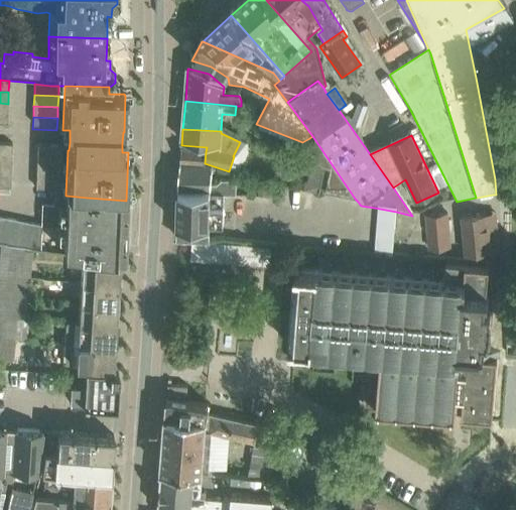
[(309,138),(300,166),(305,168),(320,173),(321,173),(317,190),(321,192),(355,199),(312,136),(309,138)]
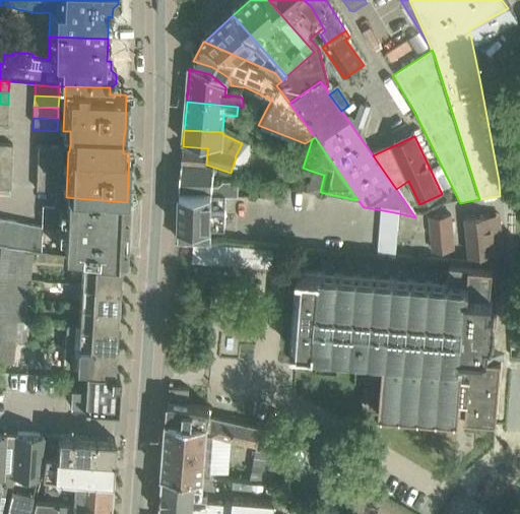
[(12,149),(0,148),(0,159),(11,161),(12,149)]
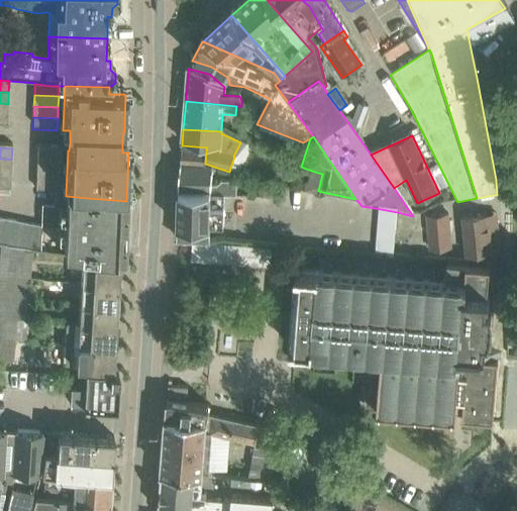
[(37,161),(61,161),(62,150),(37,149),(37,161)]
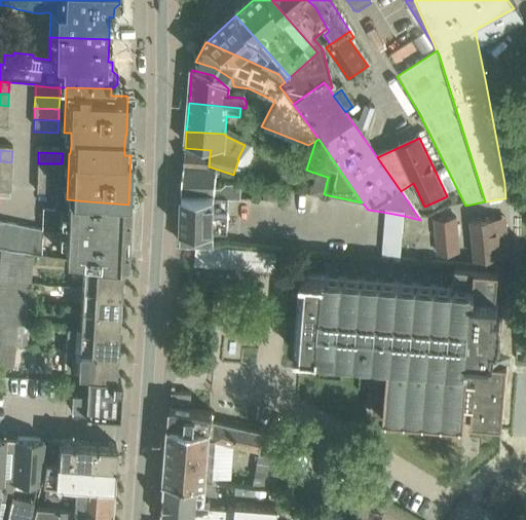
[(210,154),(185,152),(184,171),(209,172),(209,166),(210,154)]
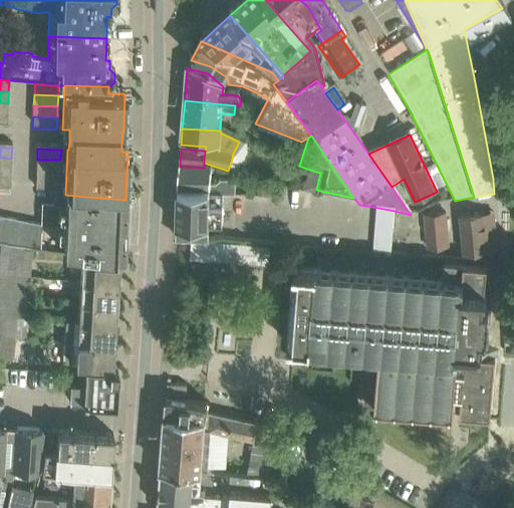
[(0,158),(0,169),(11,170),(11,159),(0,158)]
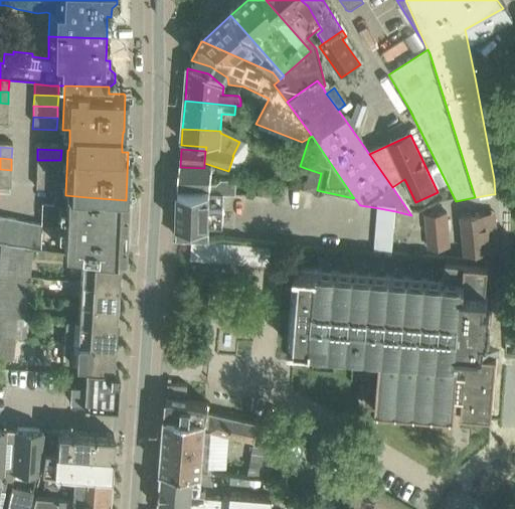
[(37,160),(36,170),(60,171),(60,160),(37,160)]
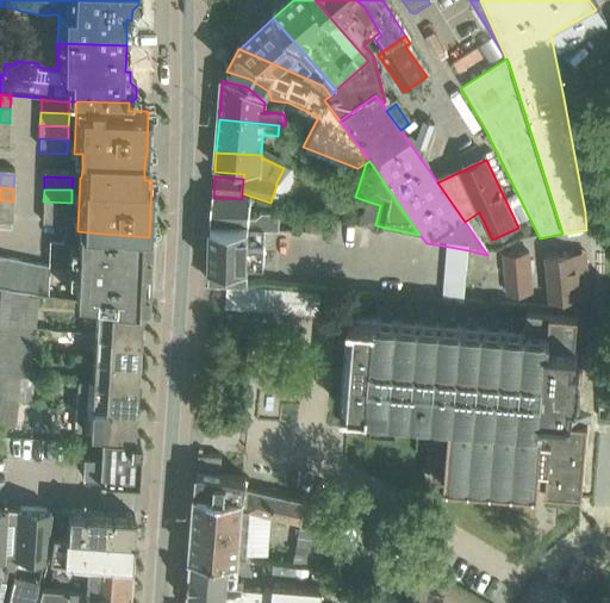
[(242,199),(213,198),(211,228),(248,230),(248,235),(265,236),(279,236),(279,219),(267,219),(263,223),(249,222),(250,199),(242,199)]
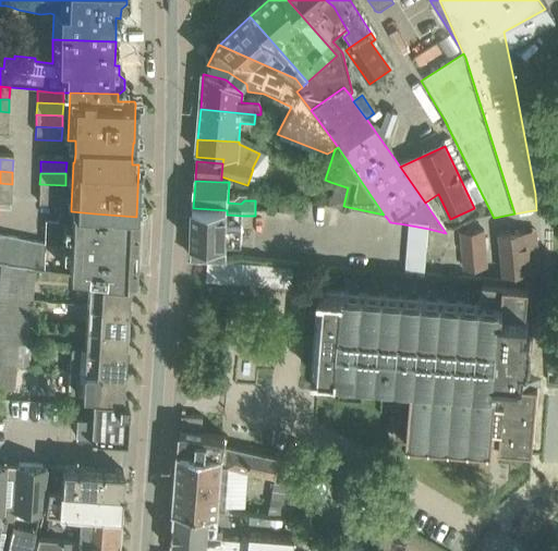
[(328,199),(326,209),(342,212),(343,206),(348,187),(347,187),(330,182),(328,193),(332,194),(330,200),(328,199)]
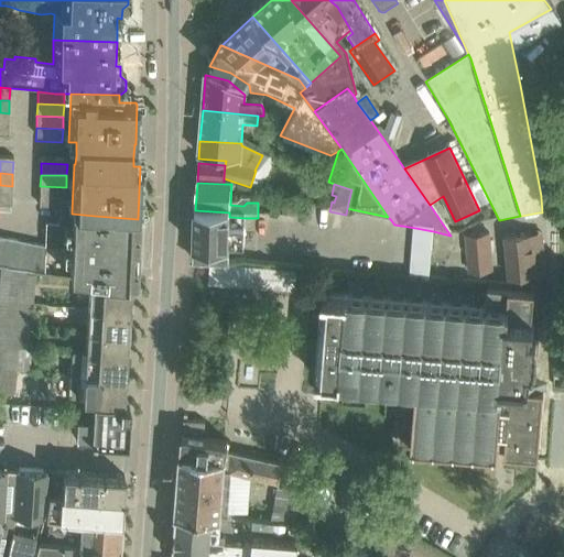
[(0,196),(11,197),(12,186),(0,185),(0,196)]
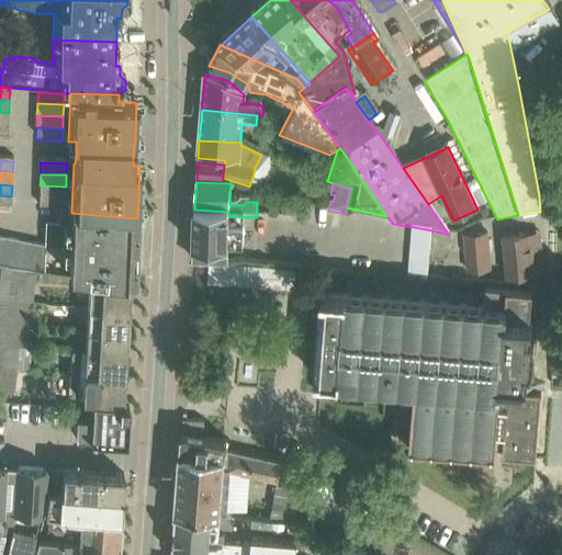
[(66,199),(66,187),(40,185),(40,197),(66,199)]
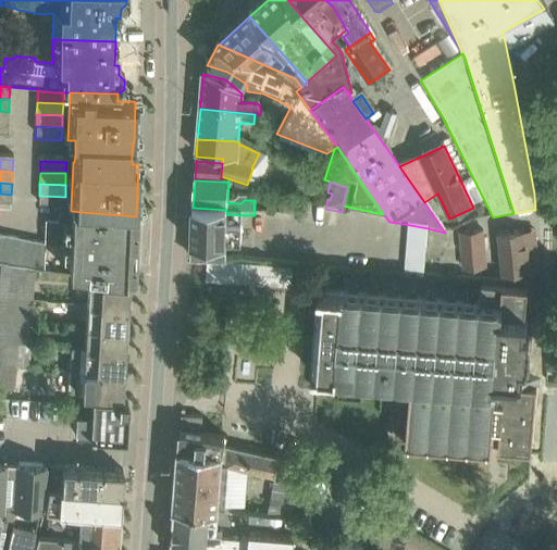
[(0,194),(0,205),(11,207),(11,195),(0,194)]
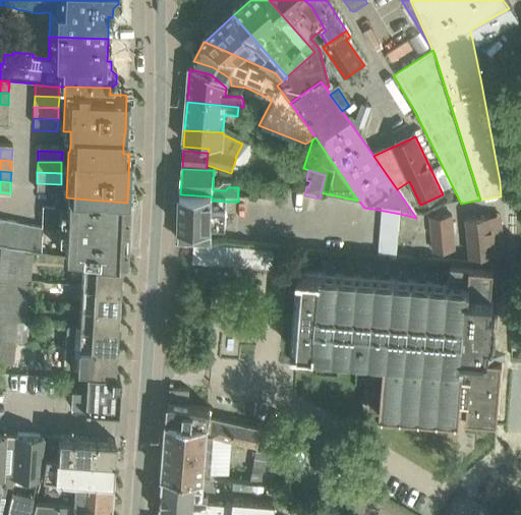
[(37,183),(36,194),(56,195),(60,195),(61,184),(37,183)]
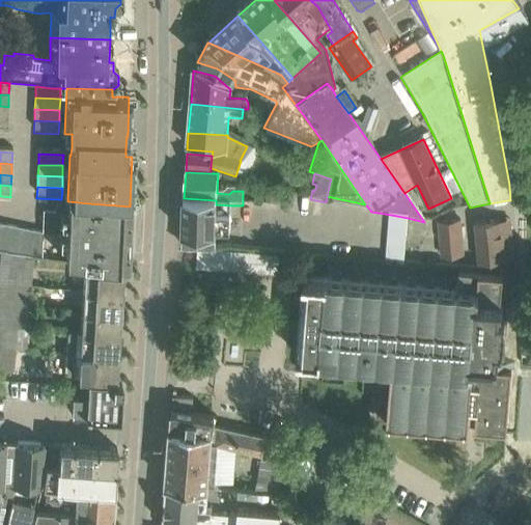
[(267,194),(266,206),(278,206),(278,194),(267,194)]
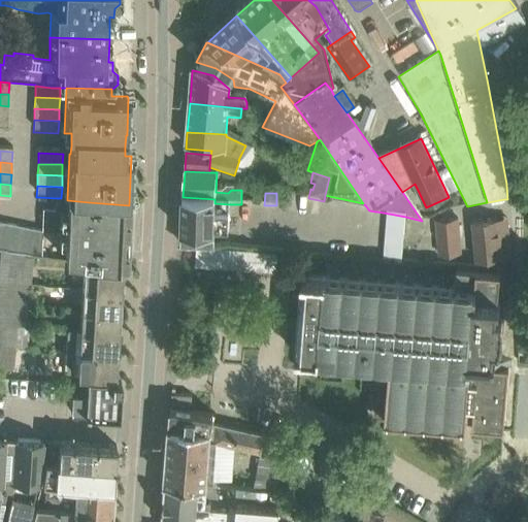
[(180,248),(182,248),(215,249),(216,230),(229,230),(229,204),(215,203),(215,199),(183,197),(183,199),(182,234),(180,248)]
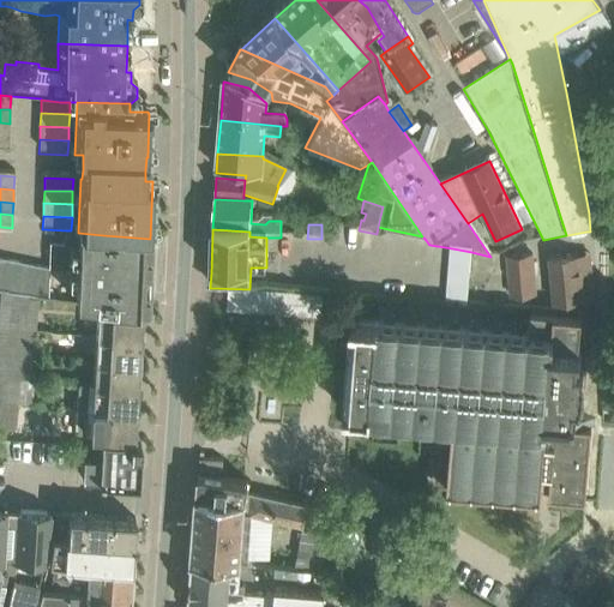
[(71,230),(66,230),(66,248),(78,250),(78,233),(78,230),(71,230)]
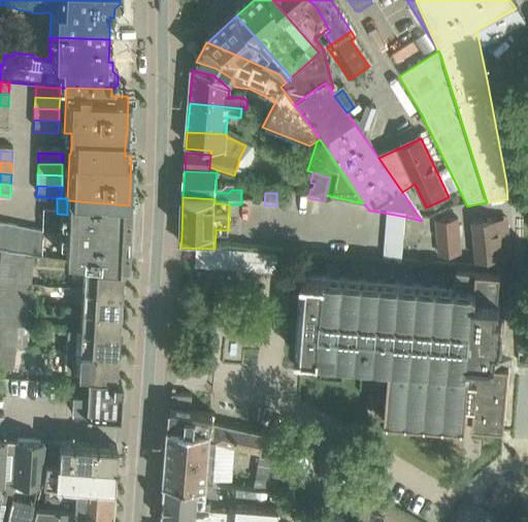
[(88,227),(89,202),(67,200),(67,215),(66,225),(66,236),(66,237),(67,237),(66,262),(127,268),(128,250),(123,249),(123,238),(94,237),(95,227),(88,227)]
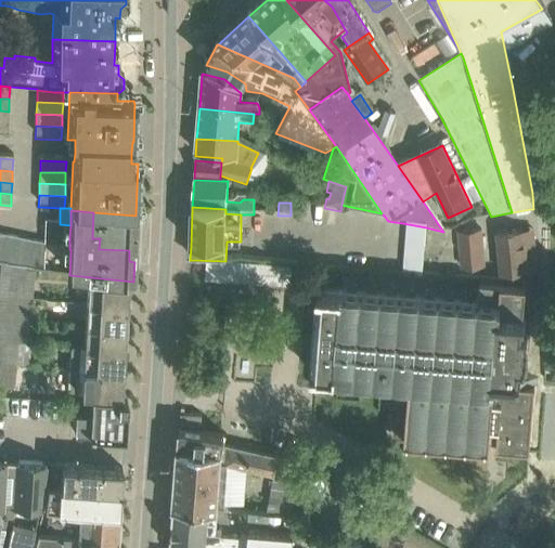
[(93,212),(92,238),(100,238),(99,249),(129,250),(129,249),(134,249),(136,216),(93,212)]
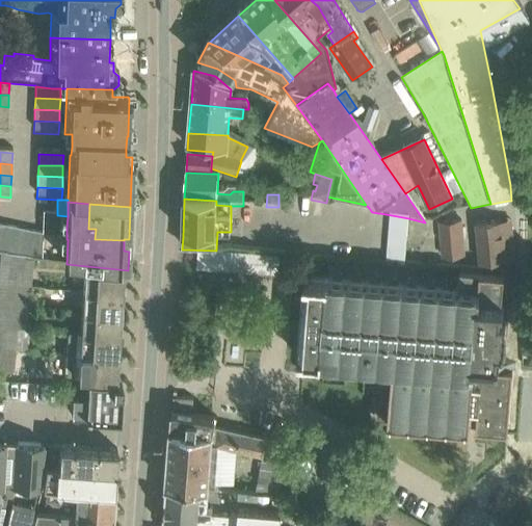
[(44,226),(67,227),(68,216),(57,215),(45,215),(44,226)]
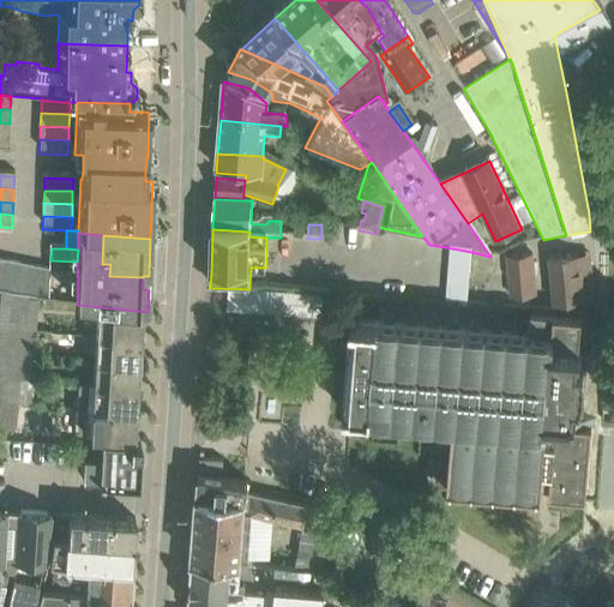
[(452,248),(447,306),(467,307),(471,252),(452,248)]
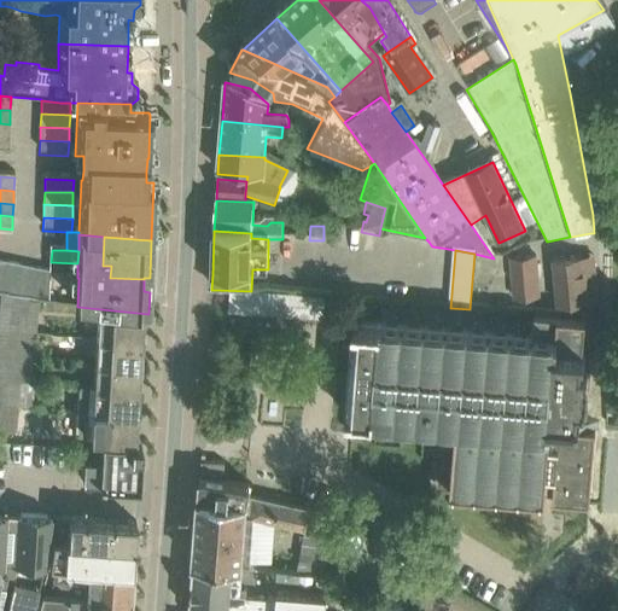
[(536,261),(511,263),(513,302),(538,300),(536,261)]
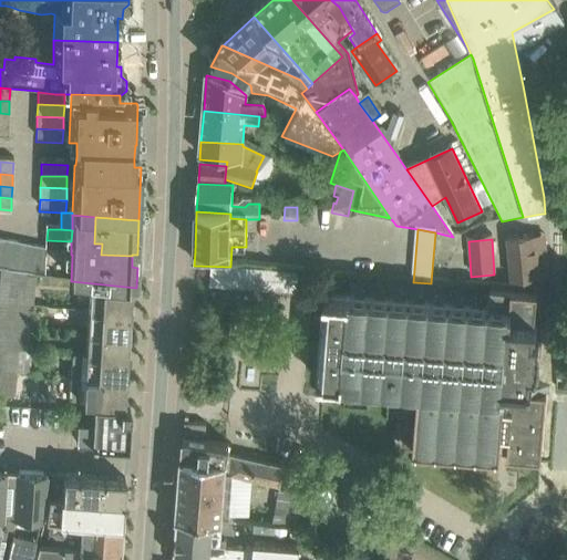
[(47,240),(47,252),(47,255),(71,255),(71,253),(71,241),(47,240)]
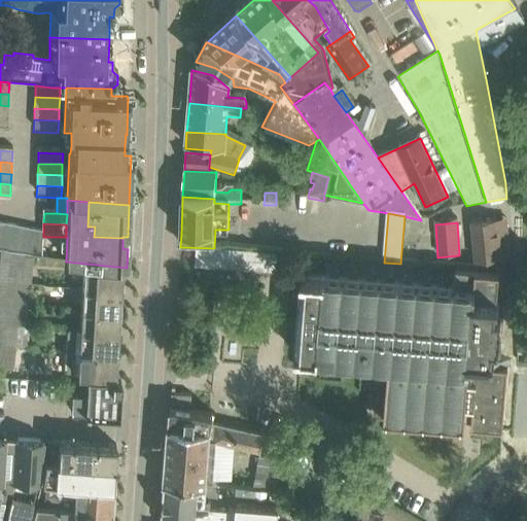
[(499,261),(496,229),(496,228),(495,227),(495,226),(494,224),(493,224),(492,223),(471,226),(475,263),(486,262),(486,263),(488,263),(488,262),(499,261)]
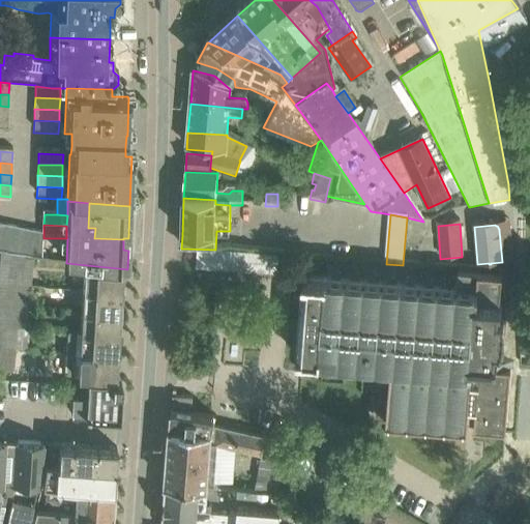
[(18,231),(5,229),(5,256),(17,257),(18,231)]
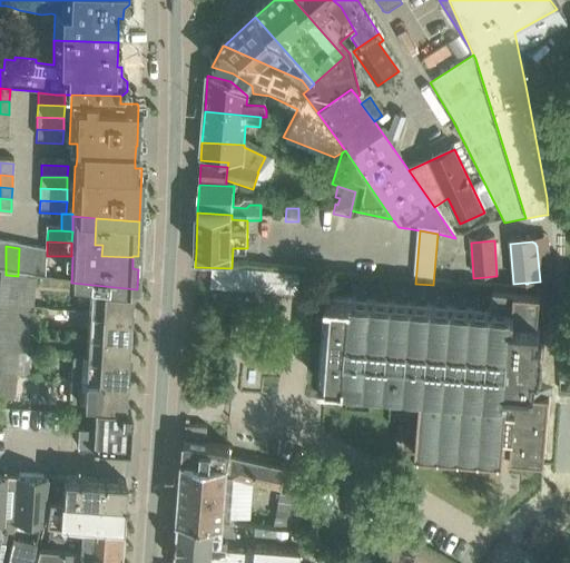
[(18,276),(27,277),(30,277),(31,250),(19,248),(18,276)]
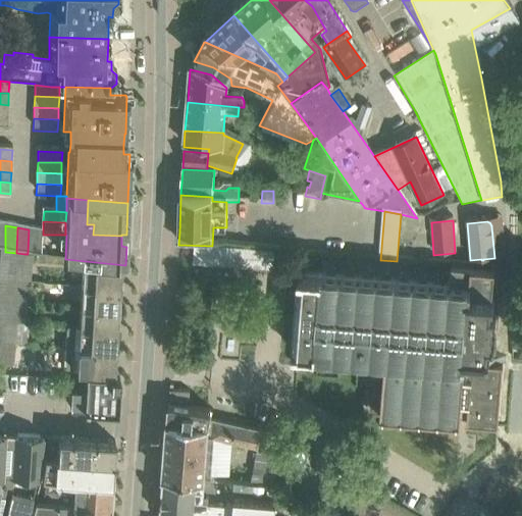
[(43,233),(29,229),(28,254),(42,256),(42,235),(43,235),(43,233)]
